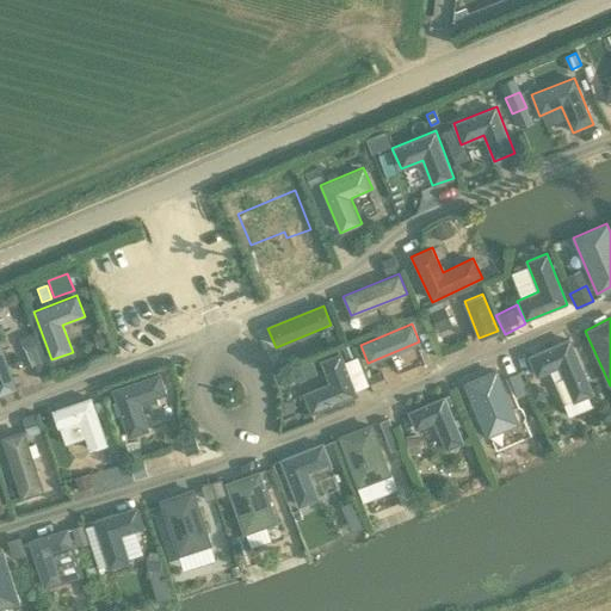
[(559,368),(563,377),(573,402),(594,393),(571,338),(528,357),(537,377),(559,368)]
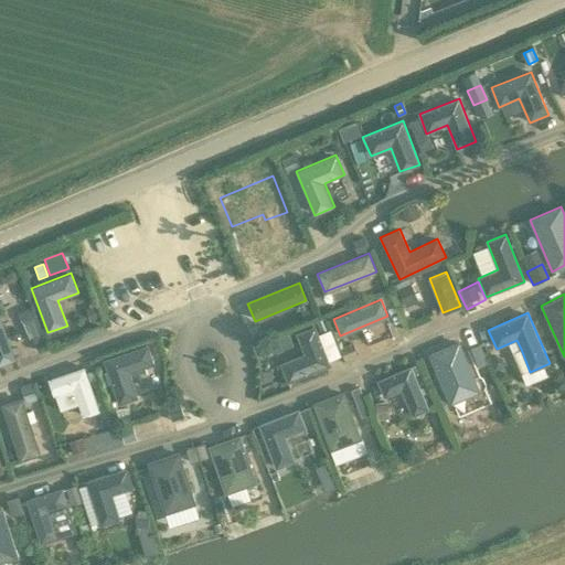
[(0,365),(14,361),(0,322),(0,365)]
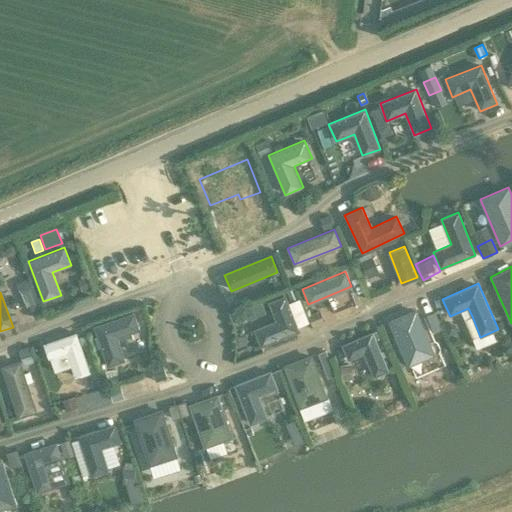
[(275,321),(253,329),(260,347),(300,331),(286,295),(268,302),(275,321)]
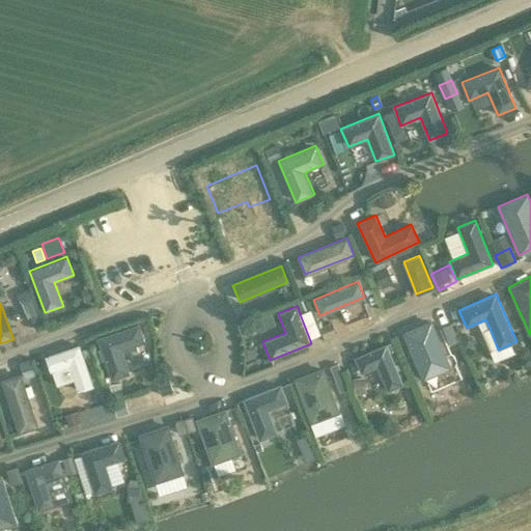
[(402,333),(423,381),(452,368),(431,320),(402,333)]
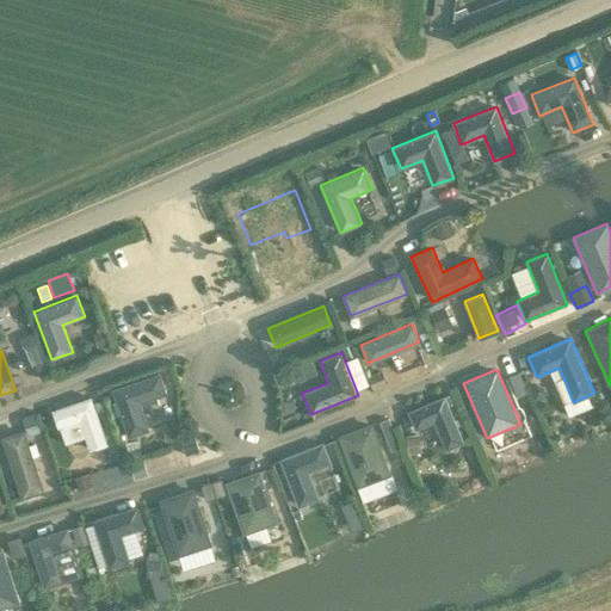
[(167,394),(160,374),(111,389),(128,438),(149,431),(140,403),(167,394)]
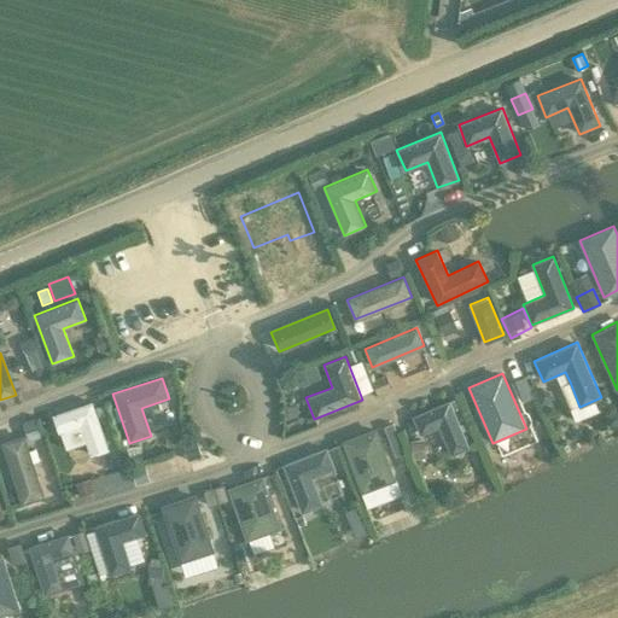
[(525,378),(514,382),(523,403),(534,400),(525,378)]
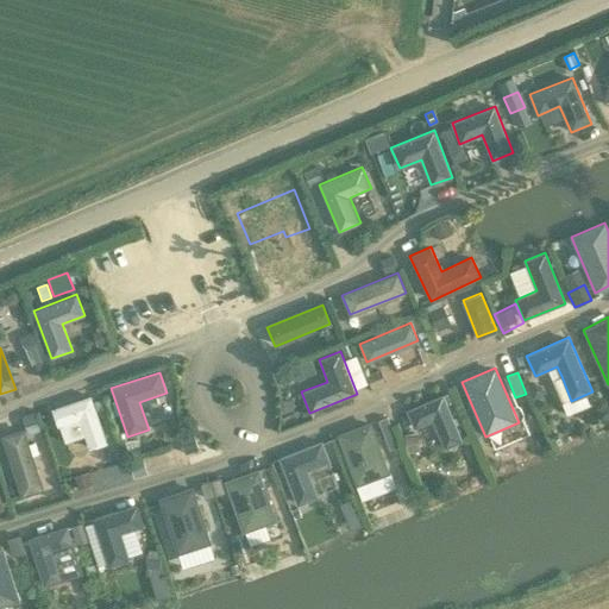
[(93,395),(55,409),(61,425),(82,418),(93,447),(110,441),(93,395)]
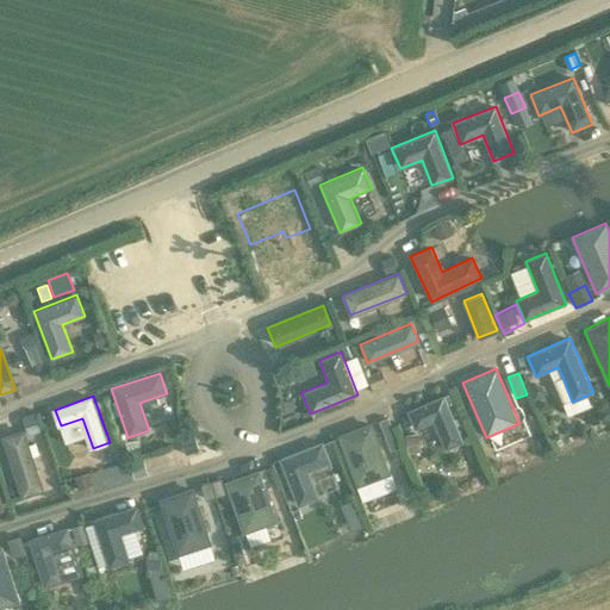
[(446,449),(464,442),(443,396),(408,411),(415,429),(434,421),(446,449)]
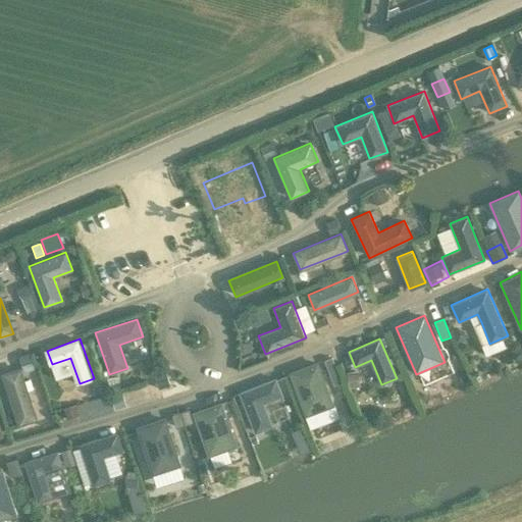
[(30,355),(20,358),(25,370),(34,367),(30,355)]
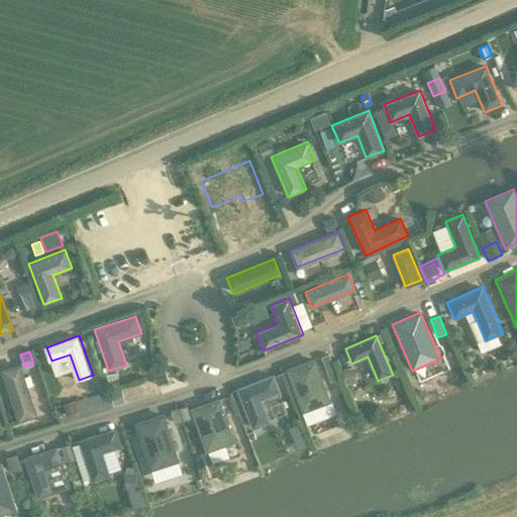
[(331,401),(314,357),(286,369),(303,412),(331,401)]
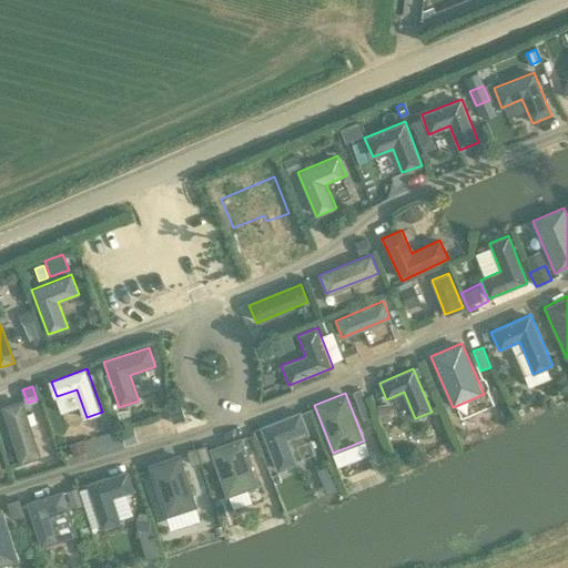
[(24,401),(6,406),(22,462),(42,455),(24,401)]
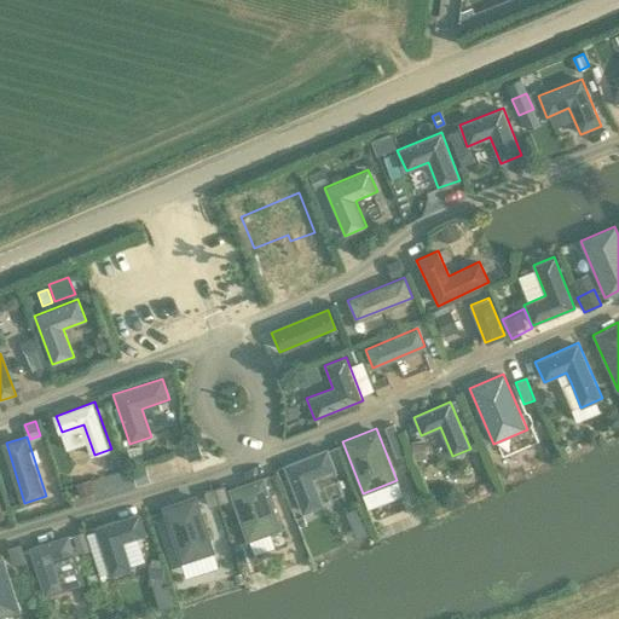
[(313,478),(336,469),(327,447),(283,466),(302,514),(324,504),(313,478)]
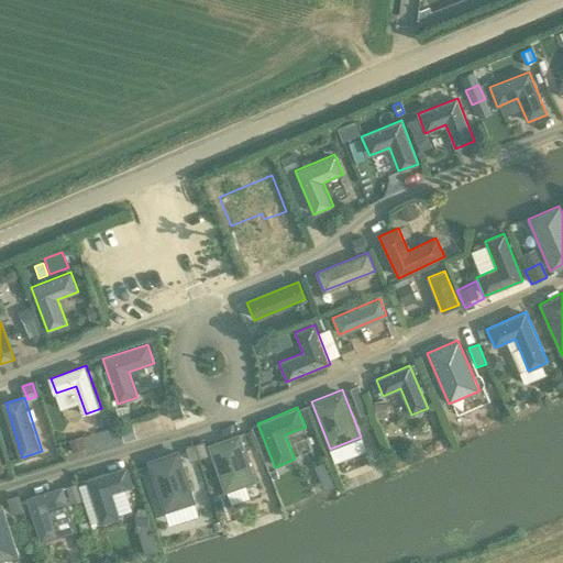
[(208,444),(224,492),(256,481),(240,433),(208,444)]
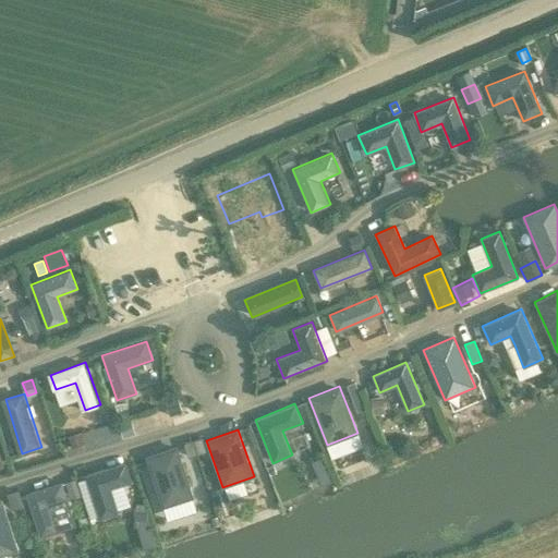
[(193,440),(197,453),(206,450),(202,438),(193,440)]
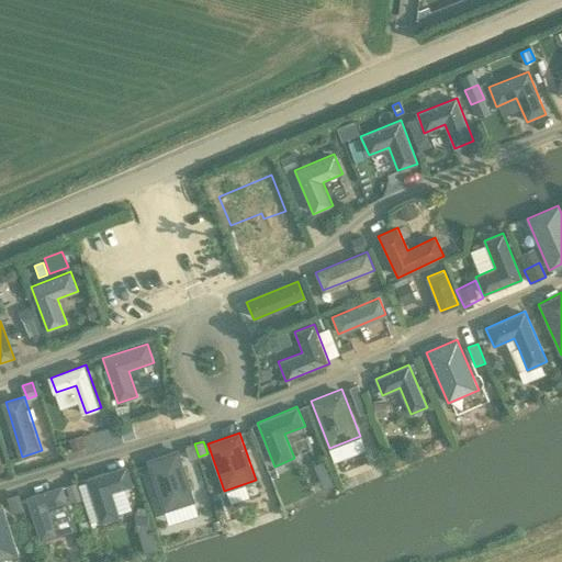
[(9,448),(12,458),(18,456),(15,447),(9,448)]
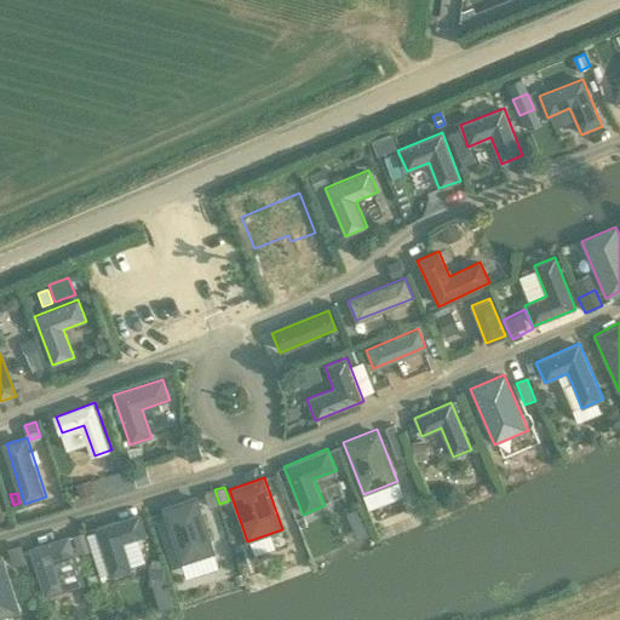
[(216,552),(196,495),(161,506),(181,563),(216,552)]
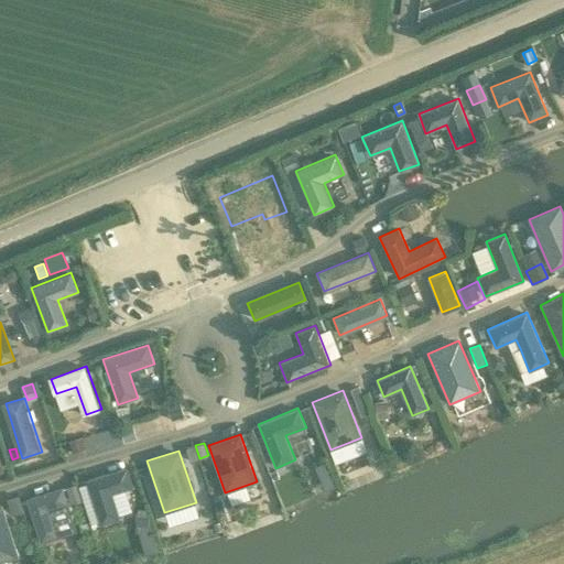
[(338,483),(333,473),(323,477),(317,466),(313,468),(323,490),(338,483)]
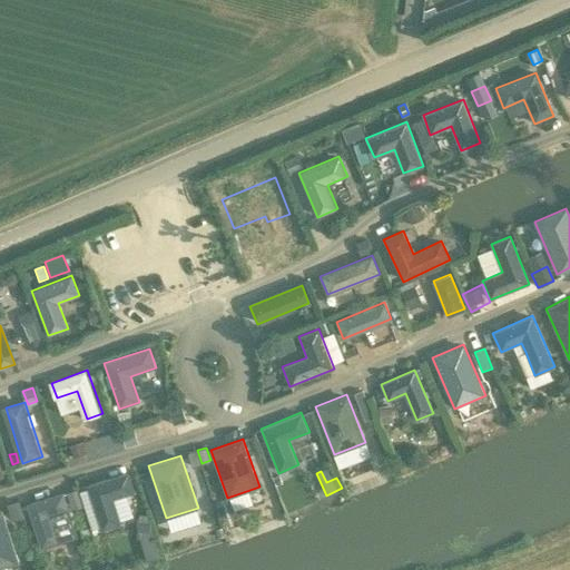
[(101,530),(121,523),(114,499),(135,492),(128,472),(87,484),(101,530)]
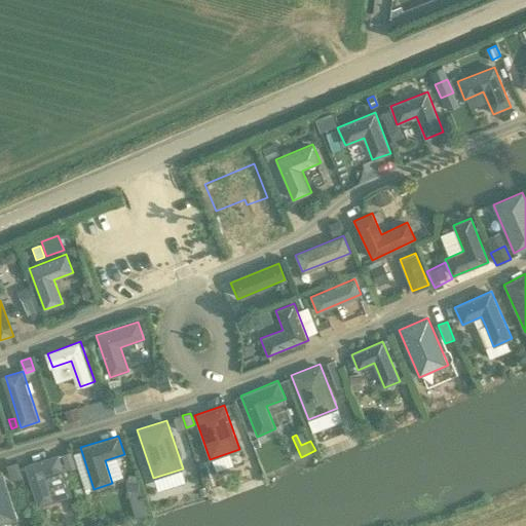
[(45,476),(64,470),(58,453),(24,464),(37,506),(53,500),(45,476)]
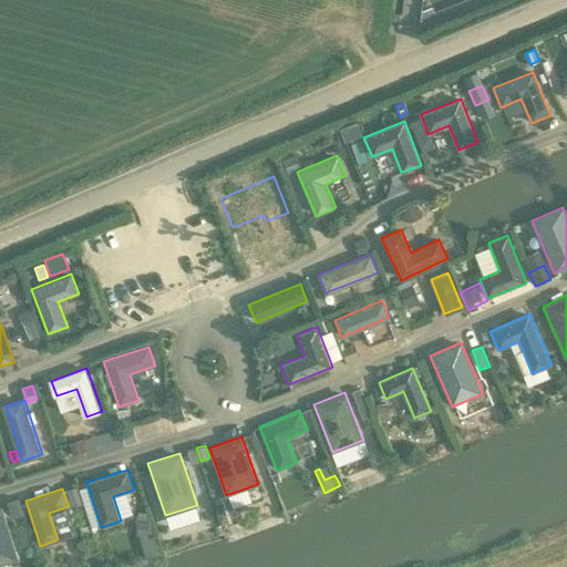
[(0,506),(0,565),(19,559),(2,506),(0,506)]
